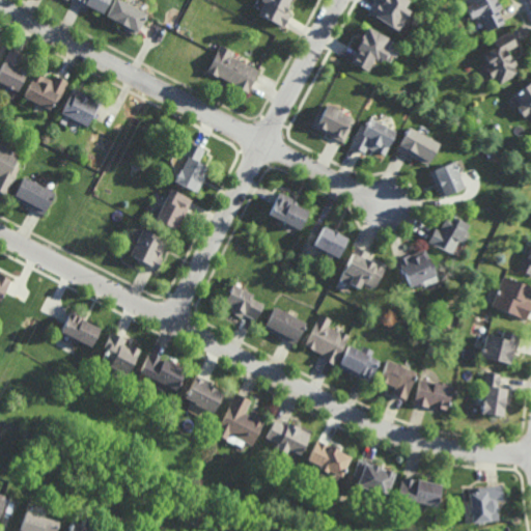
[(110,0),(104,12),(86,4),(84,7),(72,1),(72,0),(110,0)]
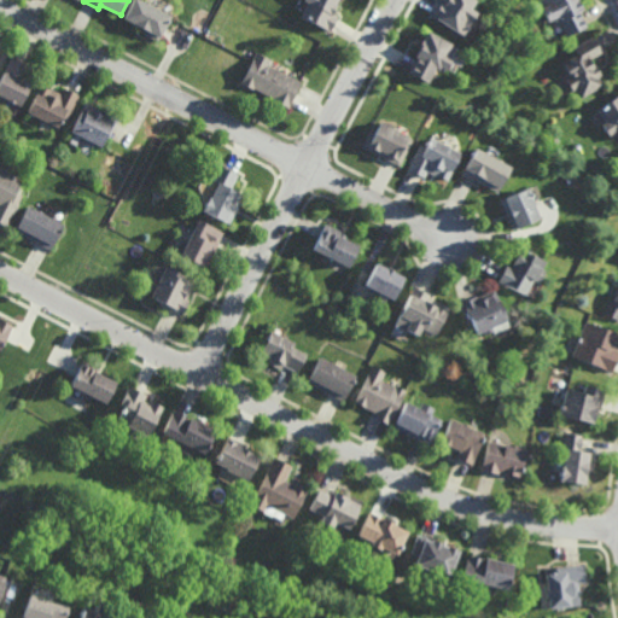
[(158,41),(144,33),(145,29),(124,18),(133,0),(141,0),(172,16),(158,41)]
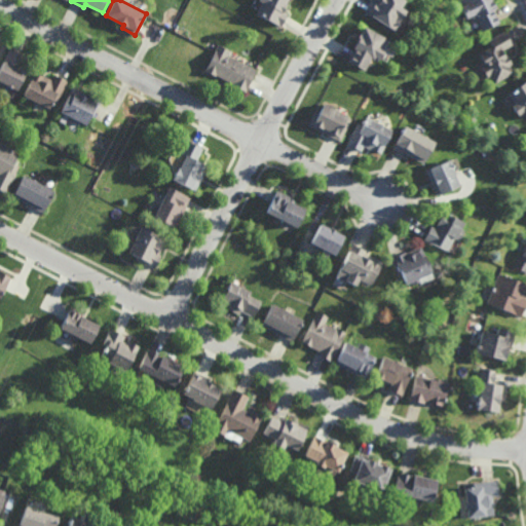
[(287,0),(286,3),(287,4),(284,10),(288,13),(282,26),(256,12),(262,2),(259,0),(287,0)]
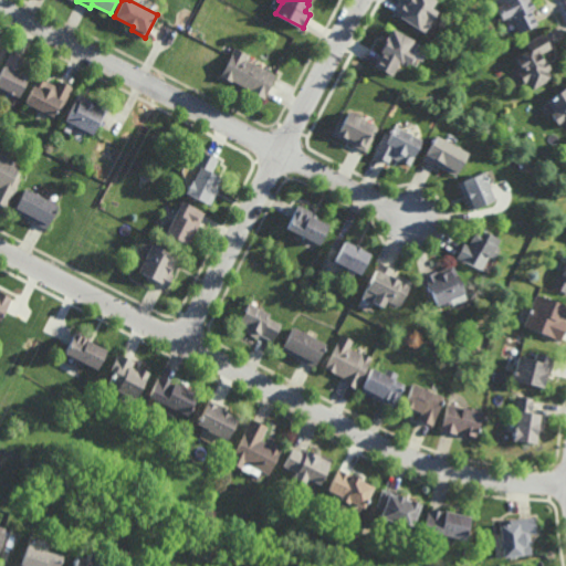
[(437,0),(432,8),(438,11),(430,23),(431,24),(429,28),(428,27),(425,32),(399,17),(400,16),(397,14),(406,0),(408,1),(408,0),(437,0)]
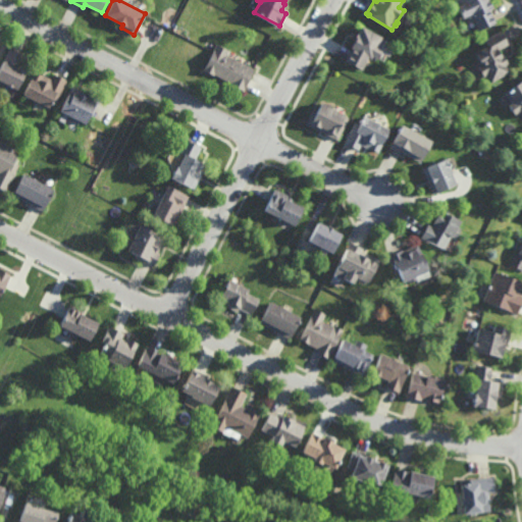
[(498,22),(479,31),(474,20),(470,22),(467,16),(463,18),(457,7),(459,6),(455,0),(491,0),(496,7),(491,9),(498,22)]
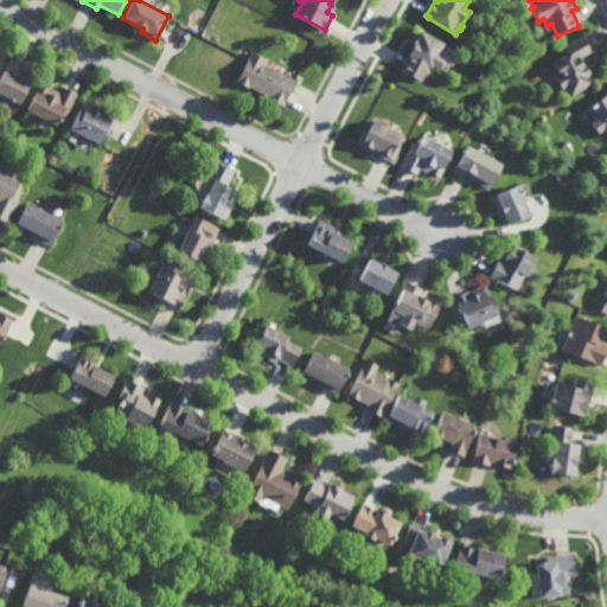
[(443,43),(438,55),(445,57),(439,69),(430,65),(429,68),(428,66),(420,82),(401,72),(409,57),(407,56),(411,48),(410,46),(414,38),(415,39),(420,31),(443,43)]
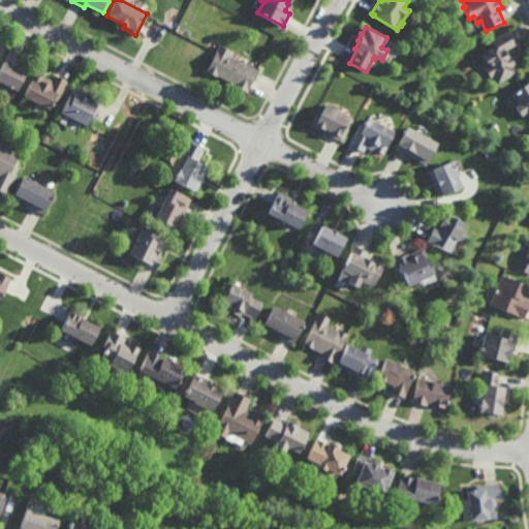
[(508,56),(510,55),(511,58),(515,56),(517,60),(515,61),(516,64),(514,66),(518,72),(499,84),(495,76),(492,78),(485,66),(488,64),(484,57),(485,56),(483,53),(496,45),(493,39),(507,31),(516,44),(505,51),(508,56)]
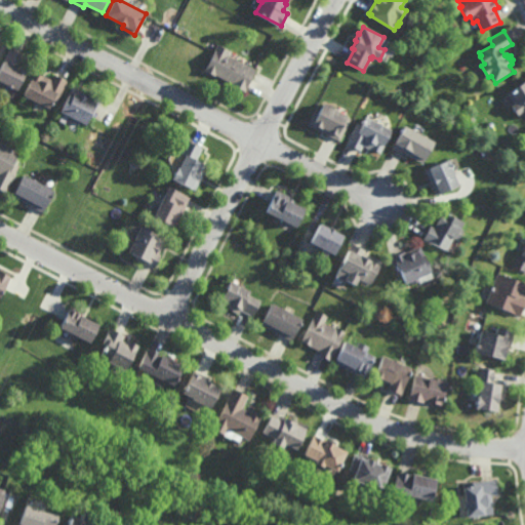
[(257,69),(246,91),(232,84),(233,83),(217,75),(217,76),(205,70),(206,67),(207,68),(216,50),(215,49),(218,43),(231,50),(229,54),(257,69)]
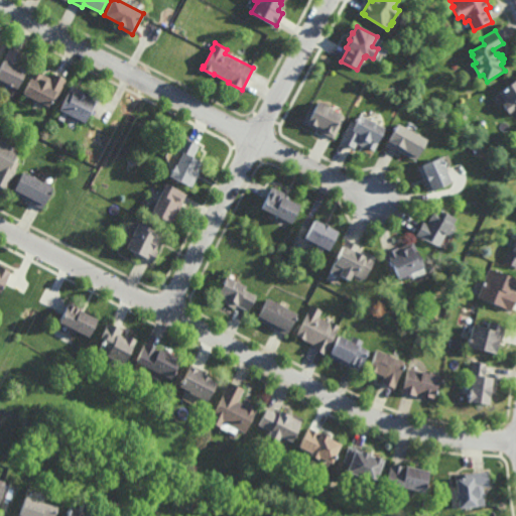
[(16,89),(0,80),(0,65),(10,46),(23,53),(17,67),(25,71),(16,89)]
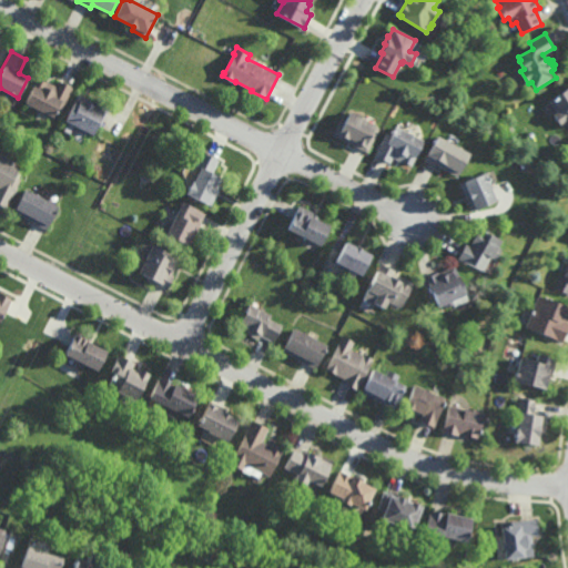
[(46,81),(47,80),(57,85),(60,79),(74,87),(62,110),(58,108),(52,117),(26,102),(39,77),(46,81)]
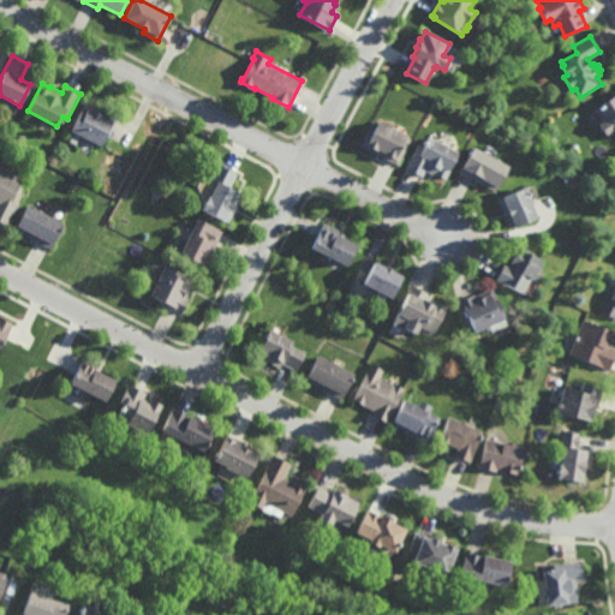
[(614,137),(610,131),(607,135),(599,124),(603,120),(595,108),(614,94),(614,137)]
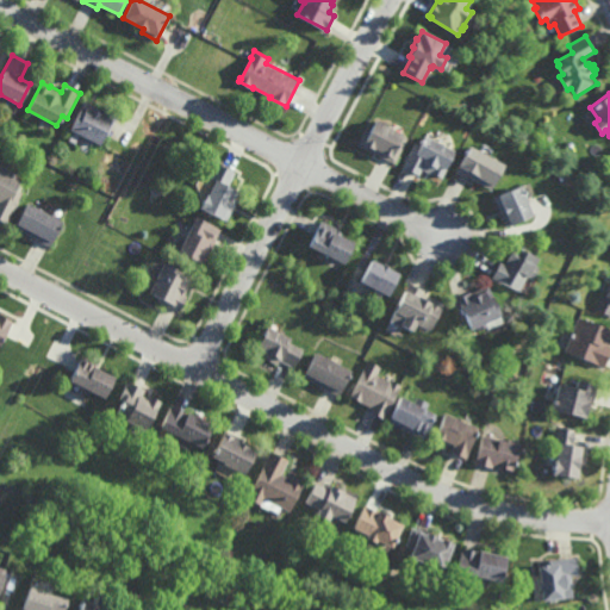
[(103,109),(104,106),(119,114),(109,136),(105,134),(99,144),(69,130),(85,99),(103,109)]
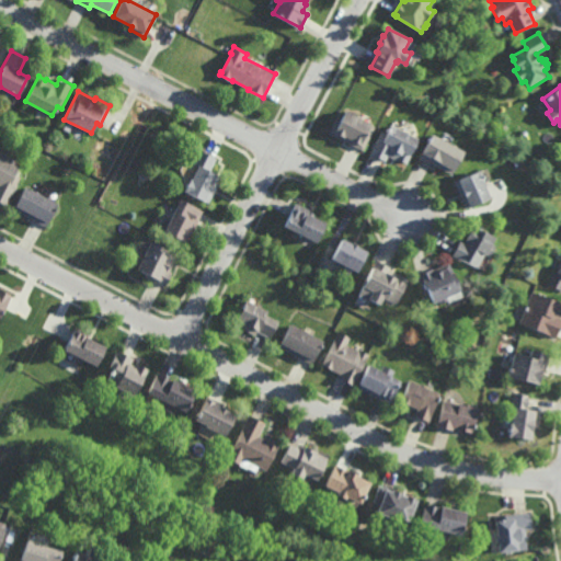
[(354,115),(355,112),(364,116),(362,119),(376,126),(364,150),(329,133),(336,118),(341,121),(345,111),(354,115)]
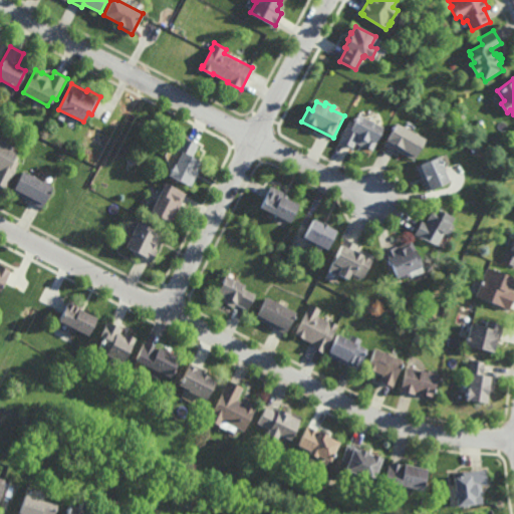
[(383,127),(372,150),(355,142),(353,148),(339,141),(350,119),(353,121),(357,114),(383,127)]
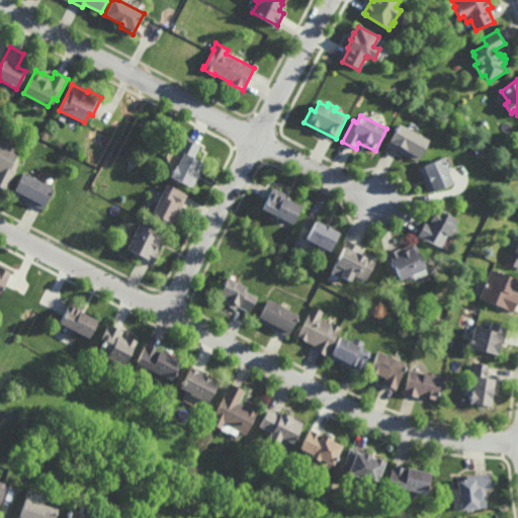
[(417,161),(387,144),(399,123),(429,141),(417,161)]
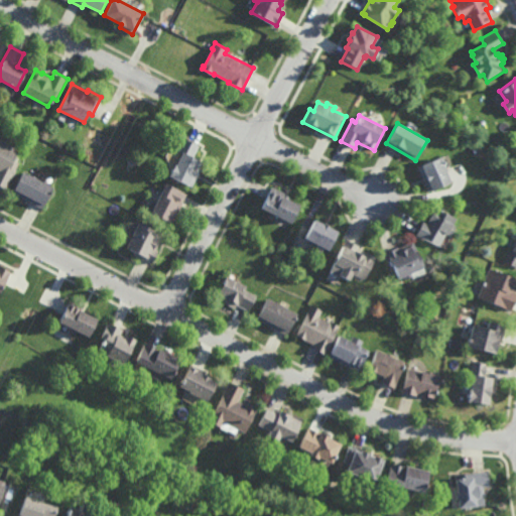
[(12,146),(12,145),(15,146),(14,147),(19,150),(15,158),(20,161),(16,168),(17,168),(15,173),(14,172),(6,187),(0,184),(0,136),(8,140),(6,143),(12,146)]
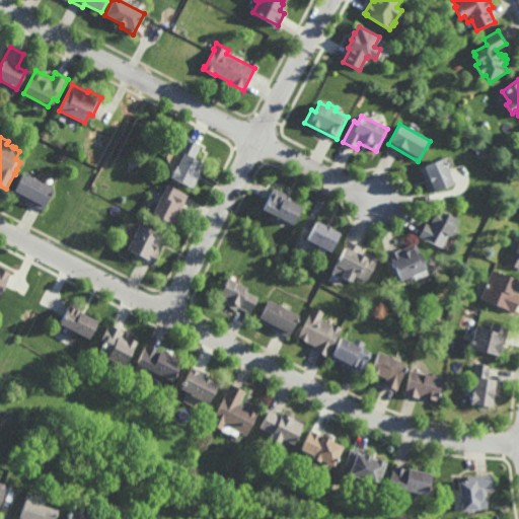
[(194,189),(173,178),(172,179),(170,178),(172,173),(171,173),(173,168),(174,169),(176,165),(177,166),(183,154),(177,151),(184,138),(201,146),(195,158),(206,164),(194,189)]
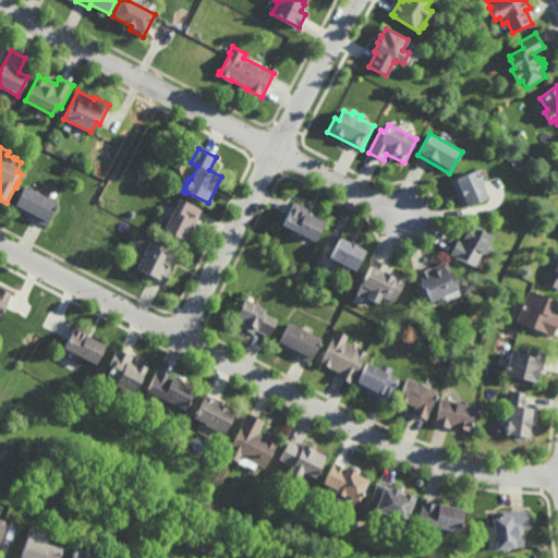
[(483,185),(484,184),(487,193),(486,193),(488,197),(463,207),(452,180),(477,170),(482,182),(483,185)]
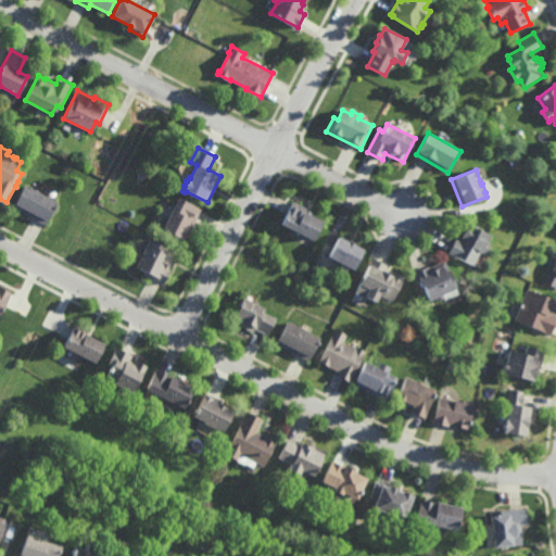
[(47,224),(14,206),(26,185),(58,201),(47,224)]
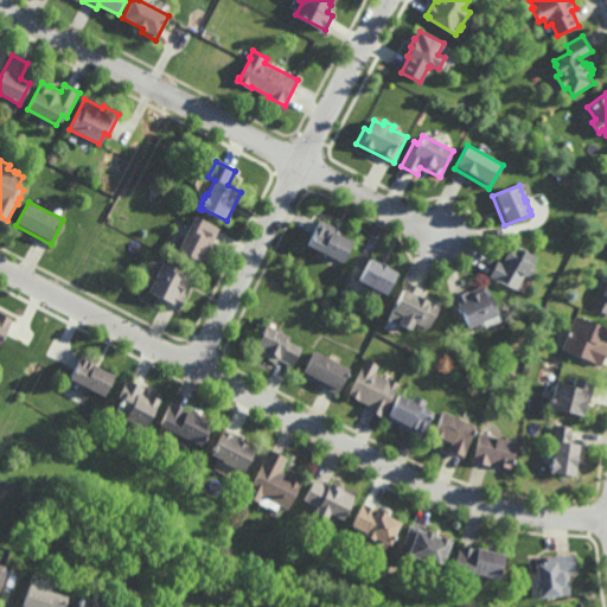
[(202,262),(179,250),(197,216),(219,228),(202,262)]
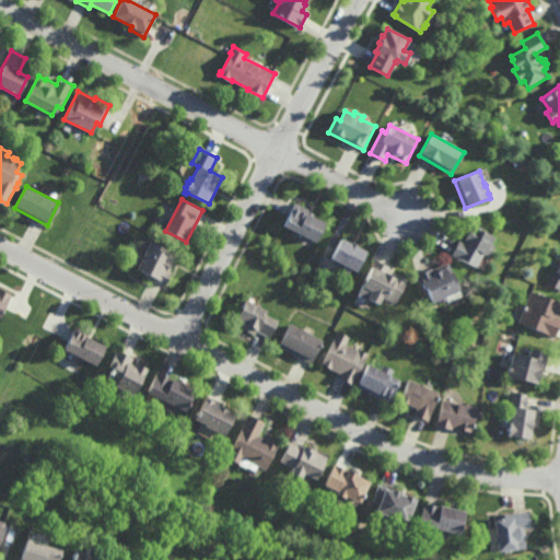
[(314,245),(294,234),(295,232),(283,226),(295,202),(310,210),(308,211),(314,213),(313,217),(325,223),(314,245)]
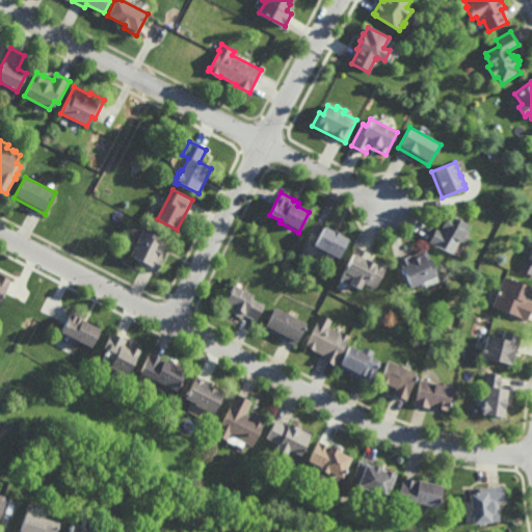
[(453,215),(456,216),(456,217),(469,224),(466,231),(470,233),(463,243),(460,242),(459,242),(456,248),(454,247),(451,254),(429,242),(436,229),(440,231),(449,213),(453,215)]
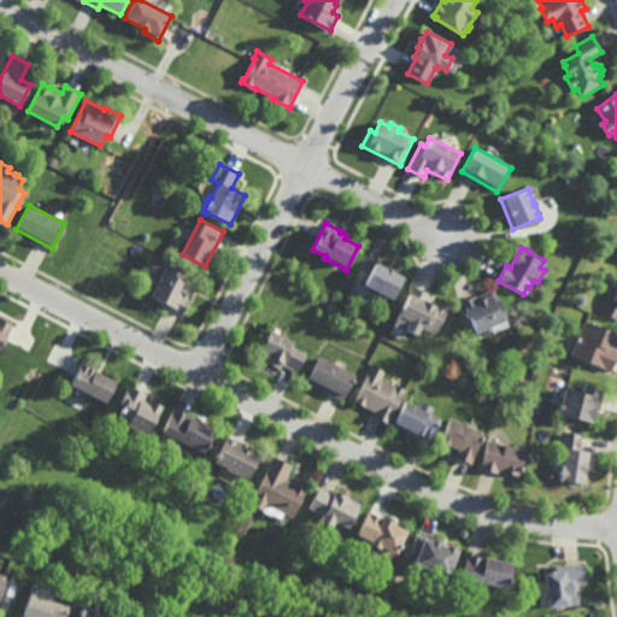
[(387,269),(387,268),(393,270),(393,271),(403,276),(392,297),(363,283),(372,262),(387,269)]
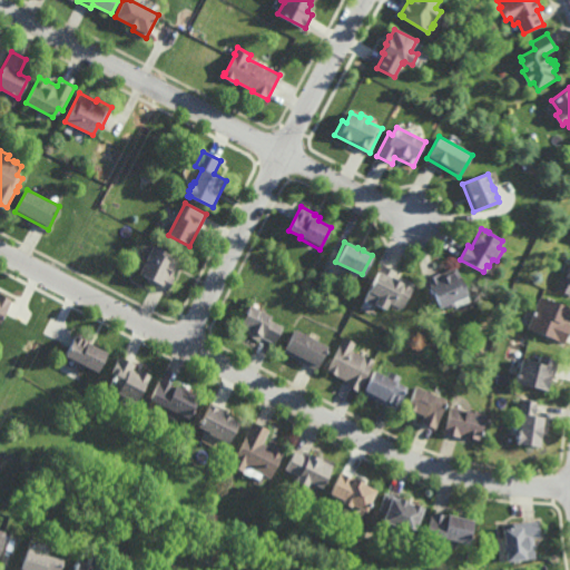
[(180,258),(173,275),(174,275),(166,292),(147,282),(148,277),(138,273),(141,266),(138,265),(140,261),(138,259),(143,251),(144,252),(147,245),(150,247),(153,244),(180,258)]
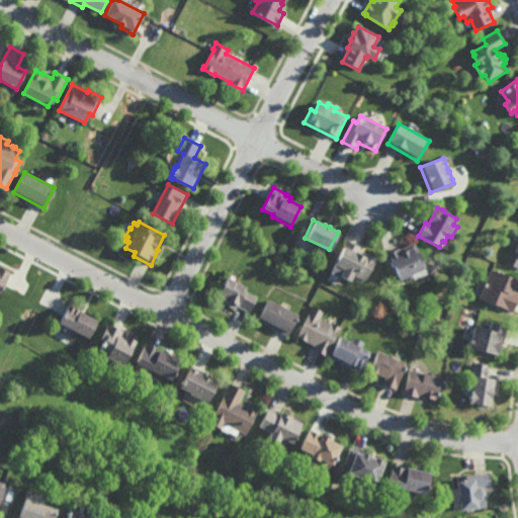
[(365,280),(352,273),(348,280),(341,276),(341,278),(329,272),(345,239),(359,246),(358,249),(376,258),(365,280)]
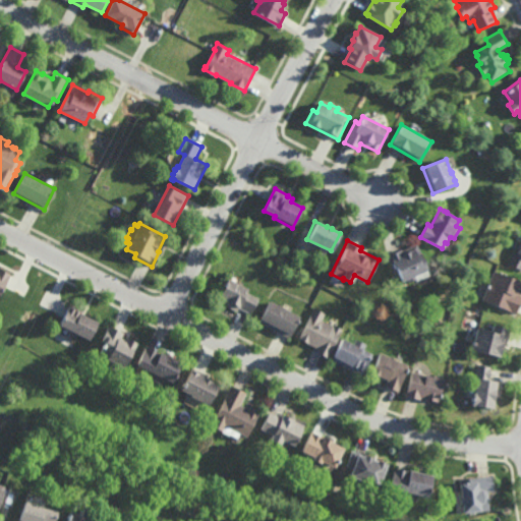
[(420,252),(419,252),(426,269),(413,274),(415,278),(407,281),(405,278),(399,281),(395,272),(393,273),(386,254),(400,248),(401,249),(416,243),(420,252)]
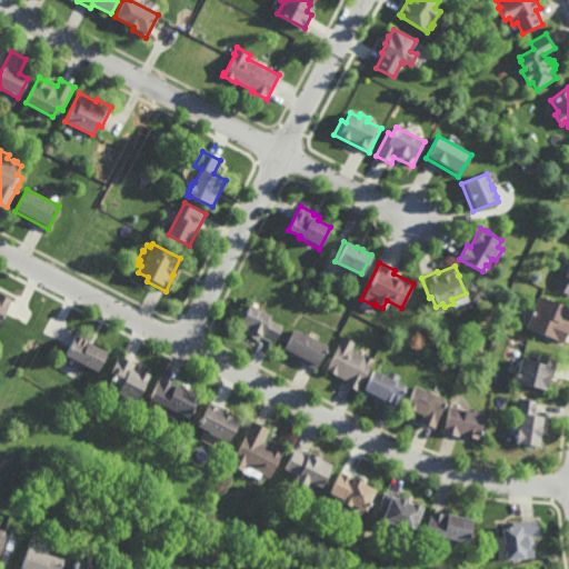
[(568,295),(556,289),(563,275),(566,277),(568,270),(568,295)]
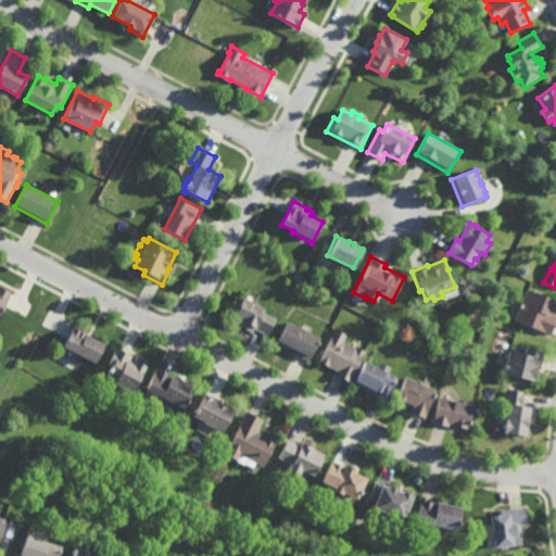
[(0,312),(0,287),(10,292),(0,312)]
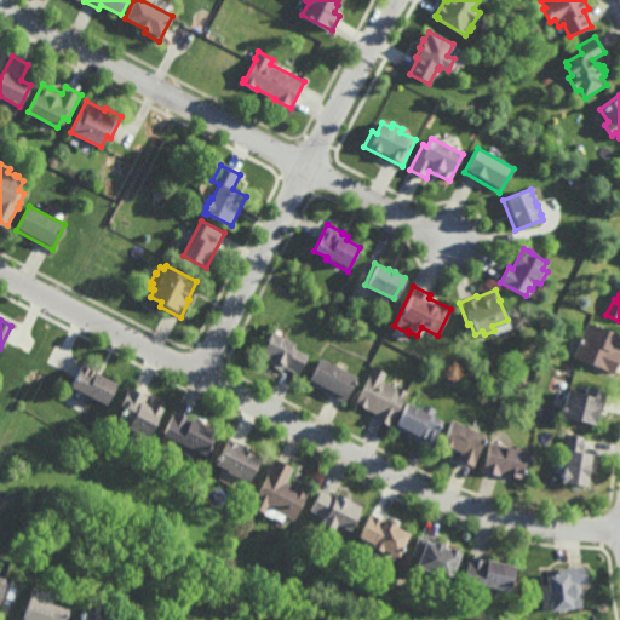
[(619,340),(616,350),(619,351),(619,359),(614,374),(575,357),(581,344),(580,343),(581,339),(583,339),(590,322),(619,334),(619,340)]
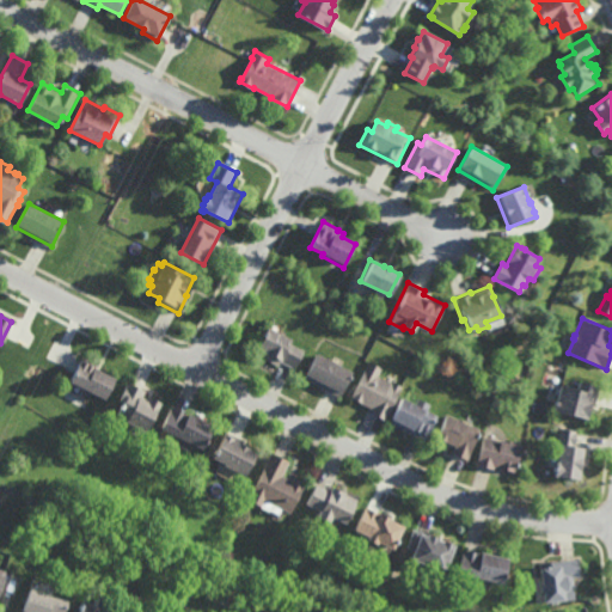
[(294,368),(281,361),(279,365),(263,357),(267,352),(258,347),(269,325),(292,338),(289,342),(304,349),(294,368)]
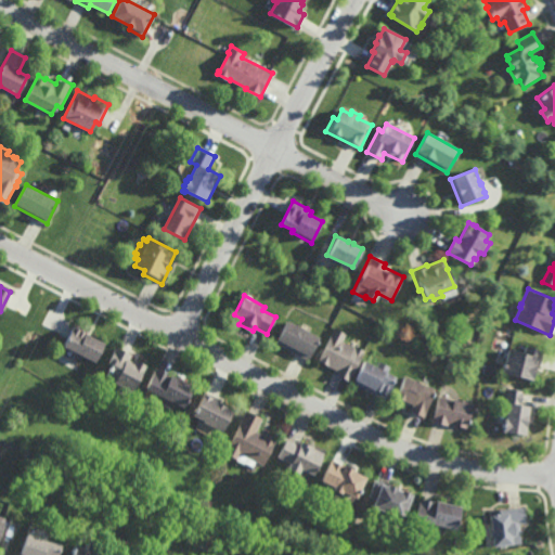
[(308,360),(275,343),(287,320),(320,336),(308,360)]
